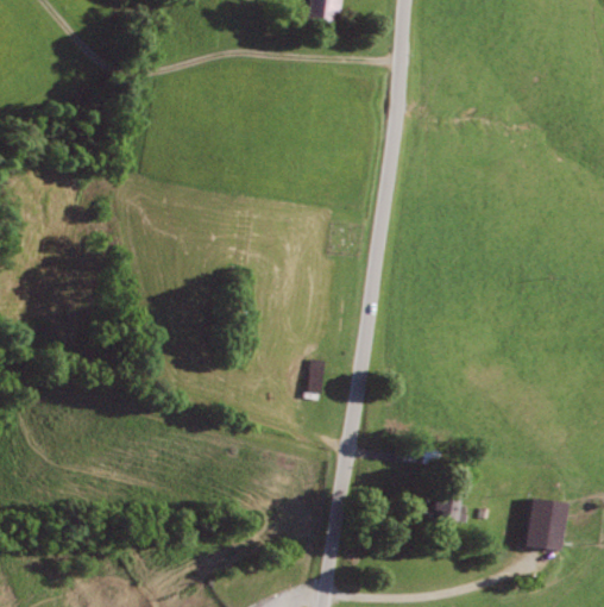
[(312,0),(309,19),(333,23),(334,14),(341,16),(343,0),(312,0)]
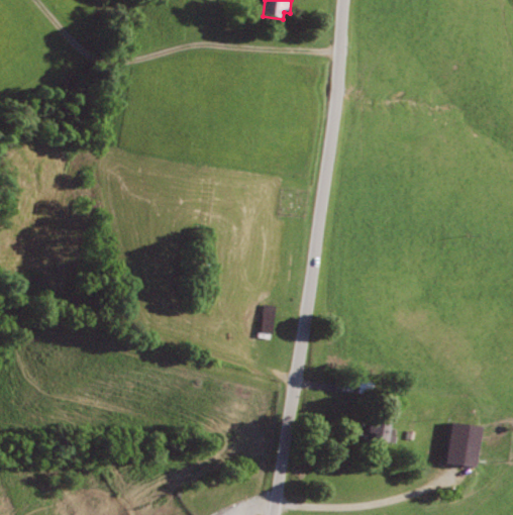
[(278,307),(274,339),(262,338),(266,306),(278,307)]
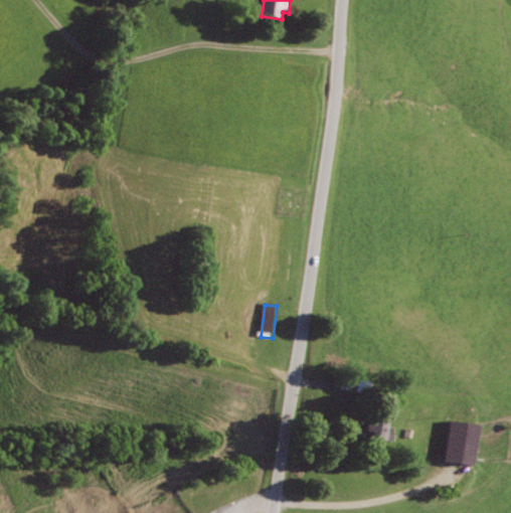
[(373,394),(358,392),(360,380),(375,382),(373,394)]
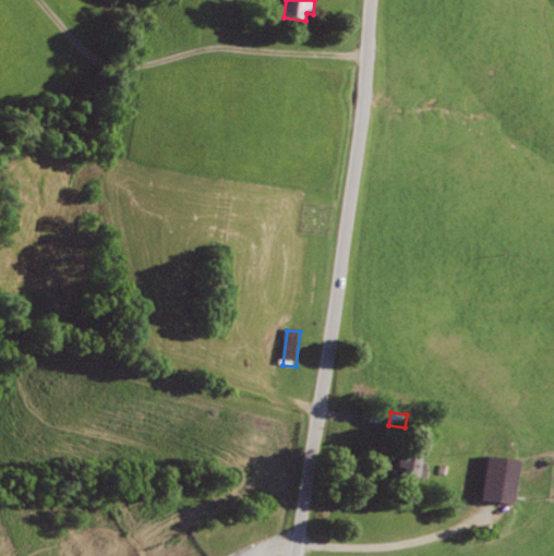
[(423,454),(397,451),(395,475),(428,479),(428,470),(421,470),(423,454)]
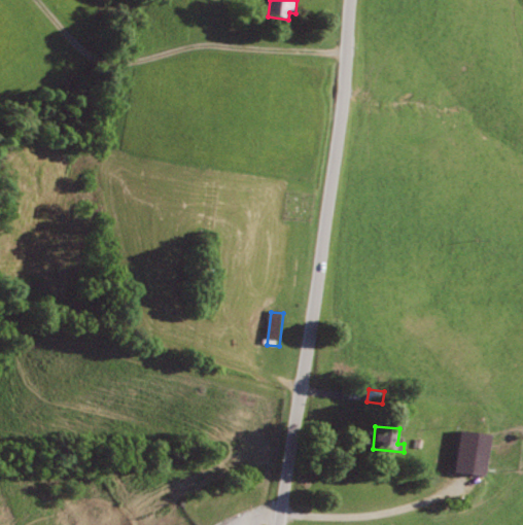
[(460,430),(455,471),(485,475),(490,434),(460,430)]
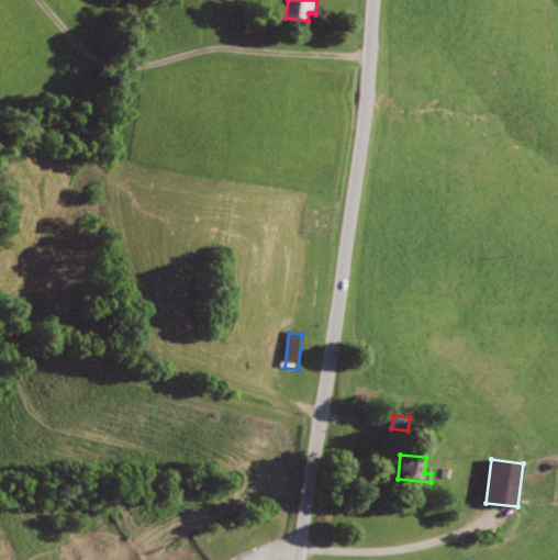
All buildings are outlined.
